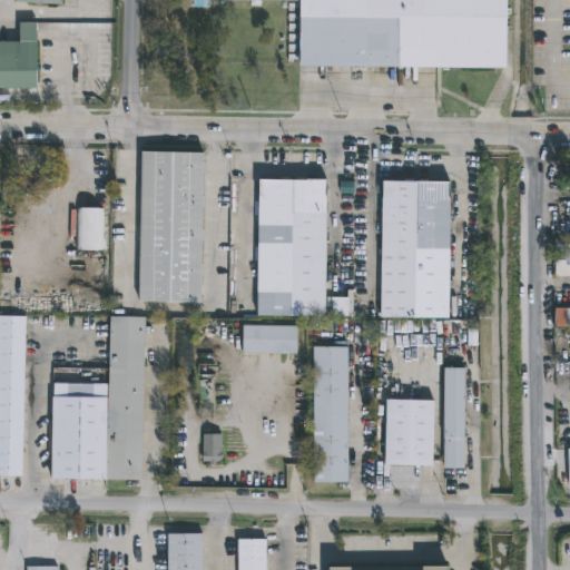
[(502,0),(502,68),(303,67),(304,1),(262,1),(262,7),(253,7),(253,1),(196,1),(196,0),(502,0)]
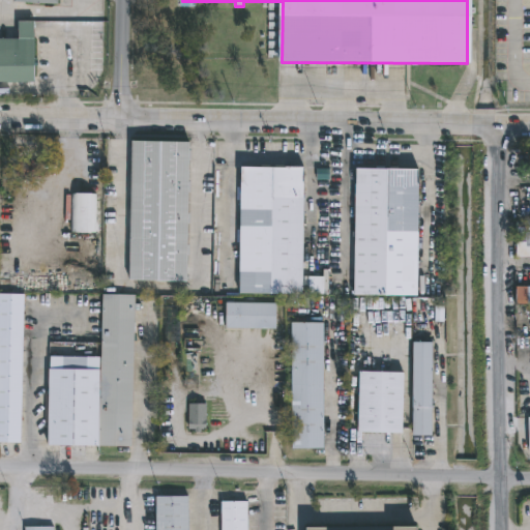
[(37,83),(0,83),(0,39),(20,39),(20,21),(35,21),(37,83)]
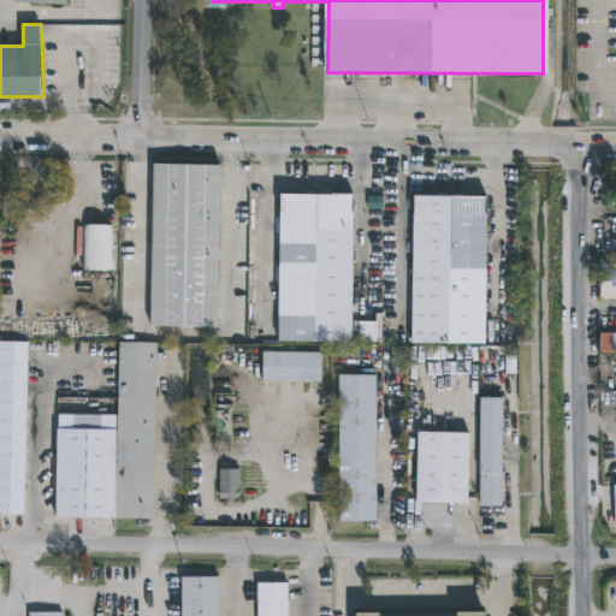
[(223,167),(219,326),(153,325),(157,165),(223,167)]
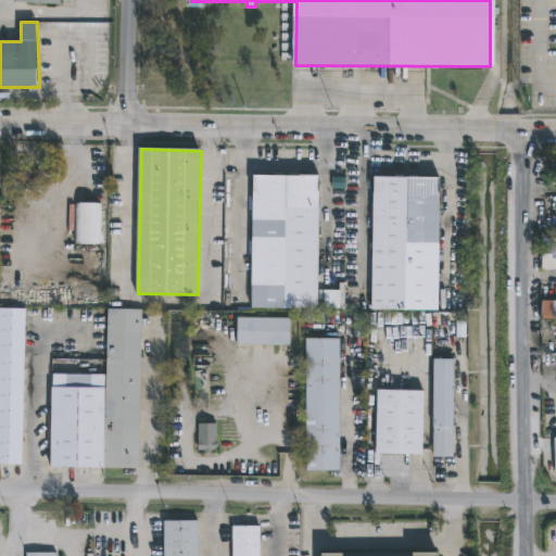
[(46,185),(20,185),(20,171),(46,169),(46,185)]
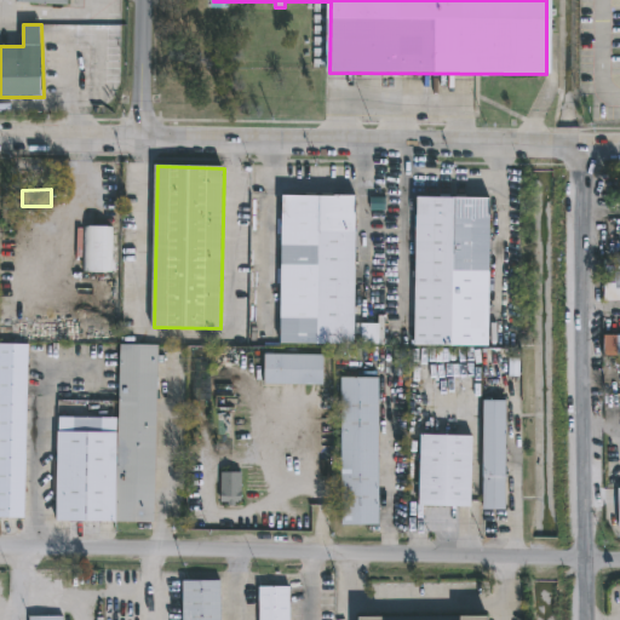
[(356,194),(354,322),(375,323),(375,344),(279,343),(280,282),(274,282),(274,268),(280,268),(280,234),(275,234),(275,217),(281,217),(282,193),(356,194)]
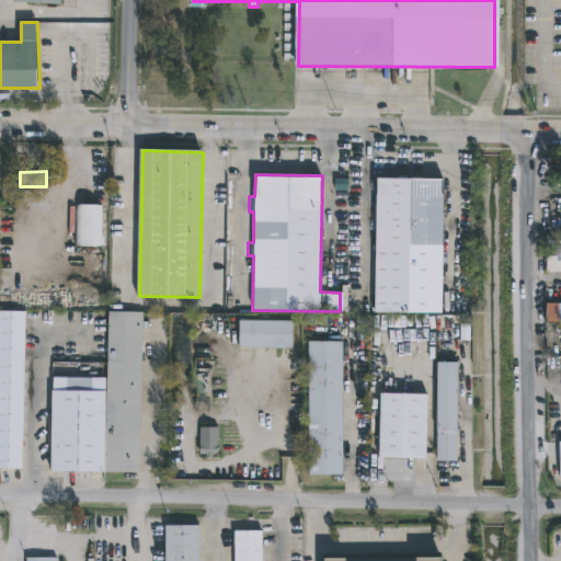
[(442,179),(439,313),(373,312),(375,178),(442,179)]
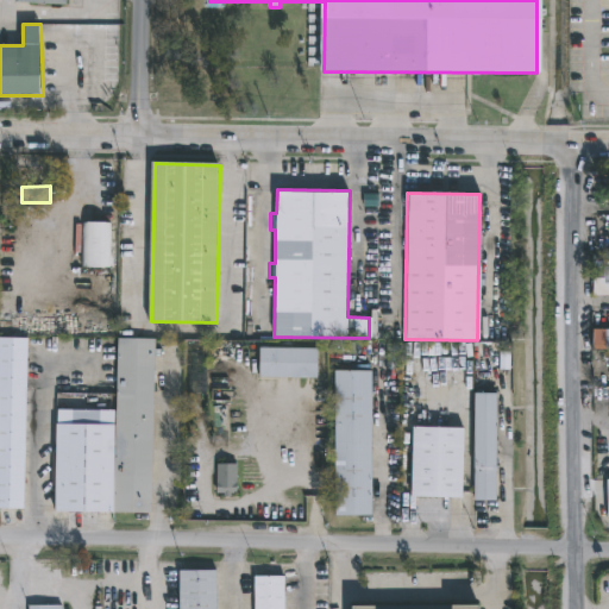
[(107,220),(107,221),(111,221),(110,267),(81,265),(82,223),(88,223),(89,220),(92,220),(92,217),(105,217),(105,219),(107,220)]
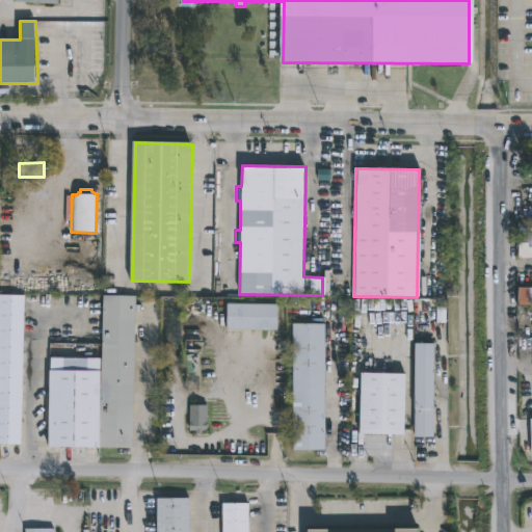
[(531,306),(517,306),(517,287),(531,287),(531,256),(517,257),(517,228),(527,228),(528,233),(531,233),(531,306)]
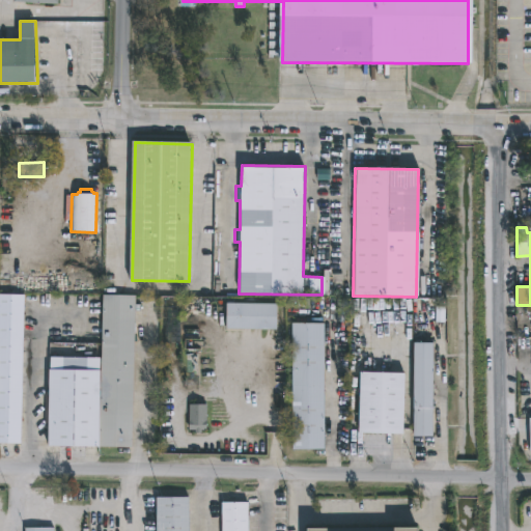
[(0,294),(24,295),(20,443),(0,442),(0,294)]
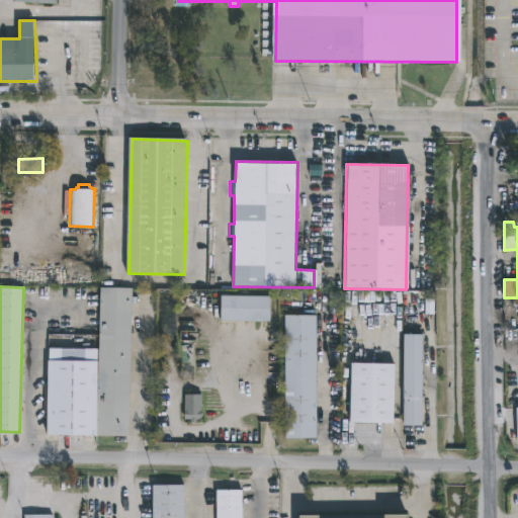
[(97,348),(99,287),(132,288),(128,436),(96,435),(97,348)]
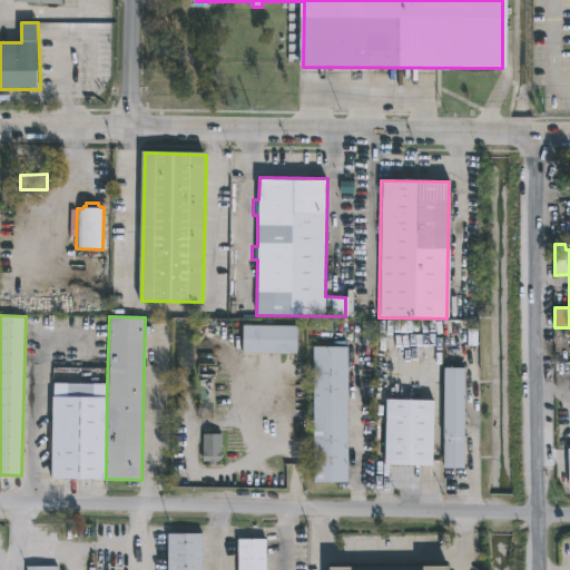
[(177,390),(174,390),(173,324),(194,324),(195,389),(177,390)]
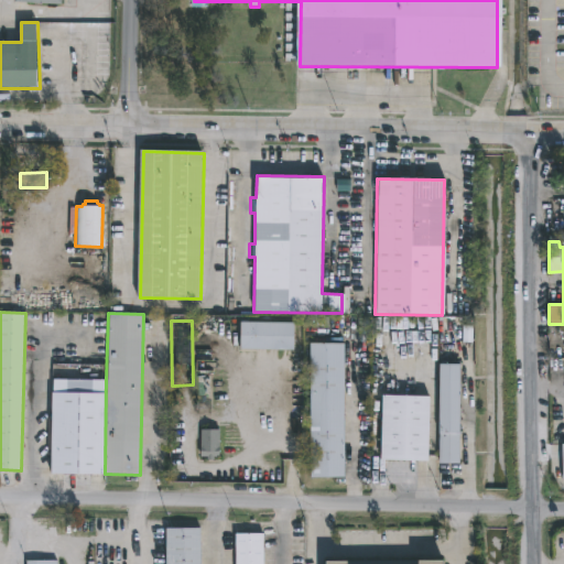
[(292,323),(291,350),(237,349),(238,322),(292,323)]
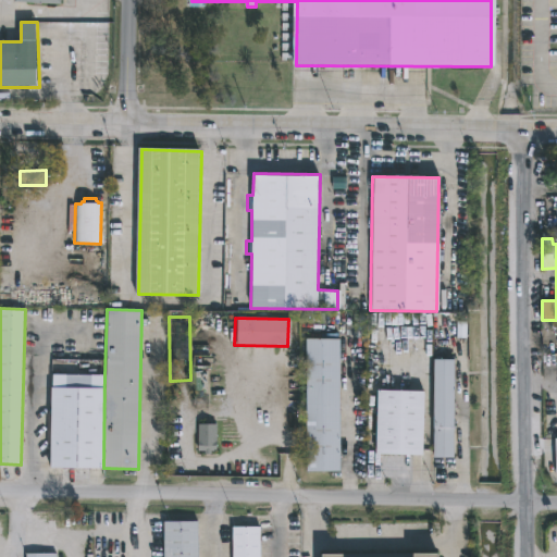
[(331,472),(306,472),(305,338),(338,338),(339,472),(331,472)]
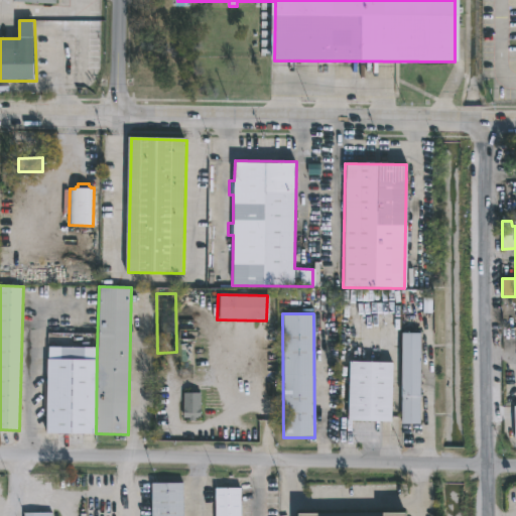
[(418,424),(400,423),(401,334),(420,334),(418,424)]
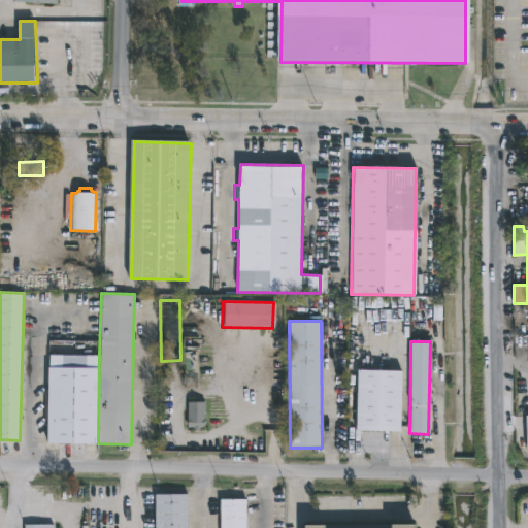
[(98,443),(46,442),(48,355),(99,355),(98,443)]
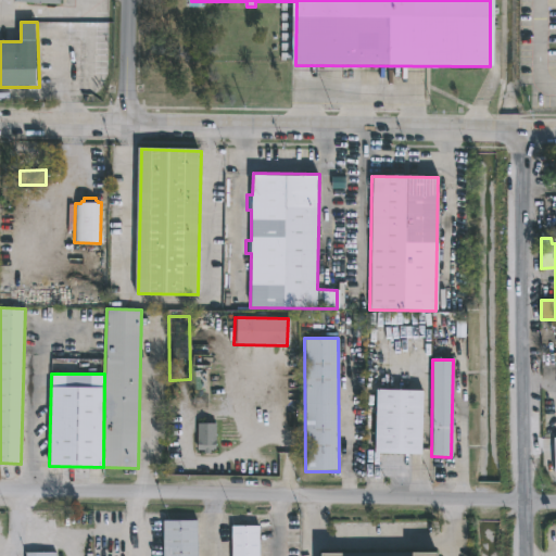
[(424,391),(422,454),(375,453),(375,449),(364,449),(365,413),(375,413),(376,389),(424,391)]
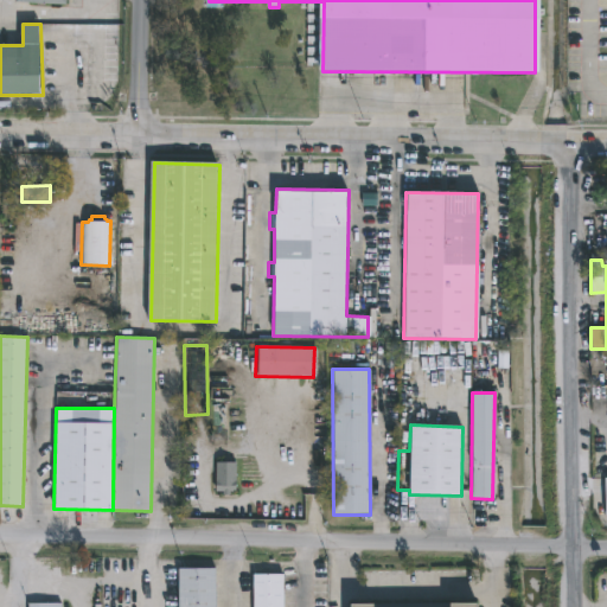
[(228,491),(228,497),(221,497),(221,492),(213,492),(213,462),(235,461),(234,491),(228,491)]
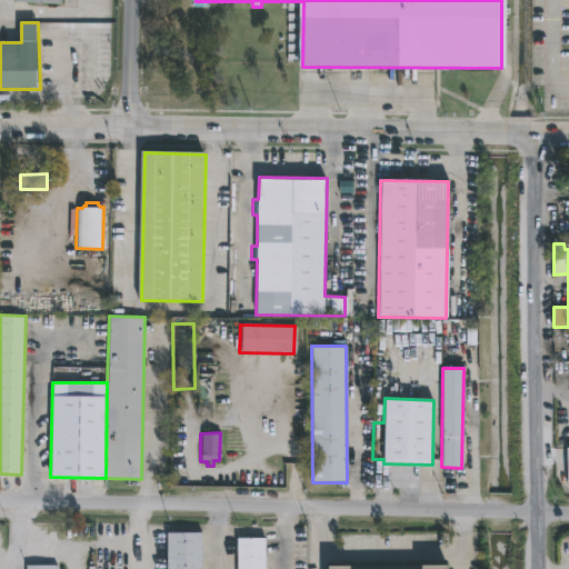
[(200,568),(167,568),(167,532),(200,532),(200,568)]
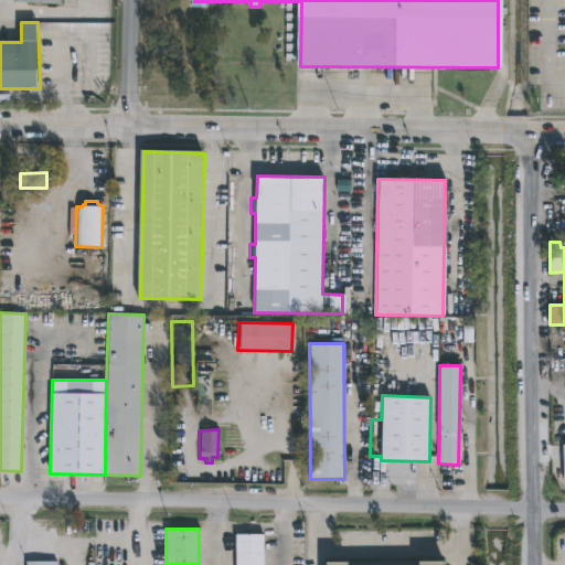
[(260,564),(232,564),(232,536),(260,535),(260,564)]
